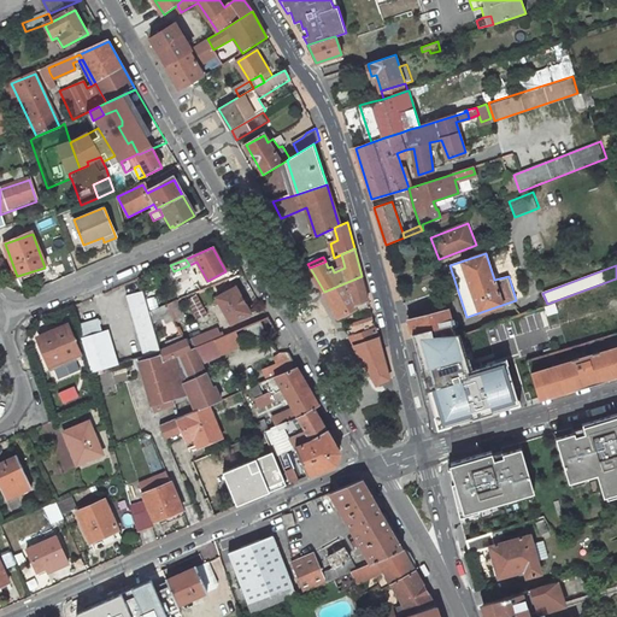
[(324,292),(338,317),(350,310),(356,306),(354,305),(369,300),(362,276),(324,292)]
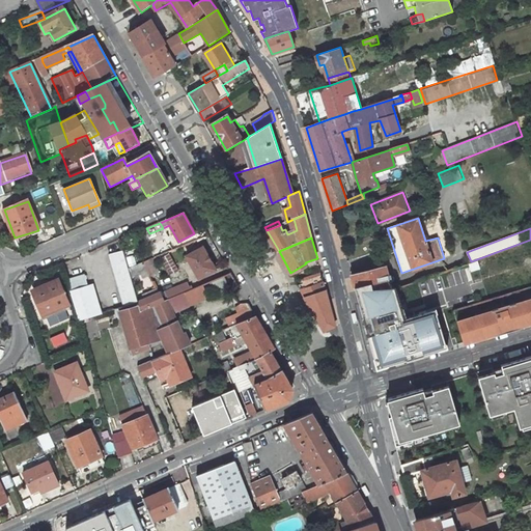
[(170,254),(177,251),(174,244),(163,250),(165,256),(170,254)]
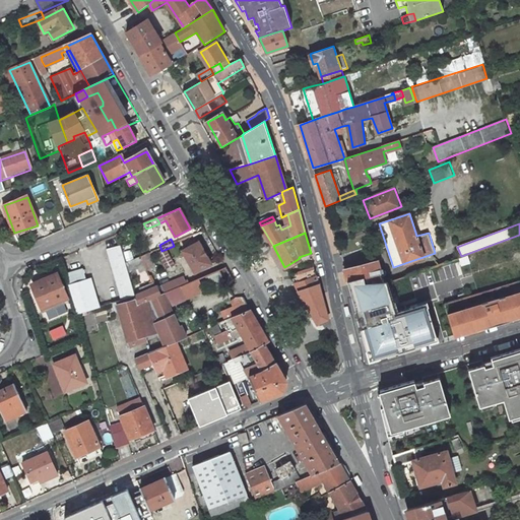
[(198,243),(182,252),(195,274),(210,265),(198,243)]
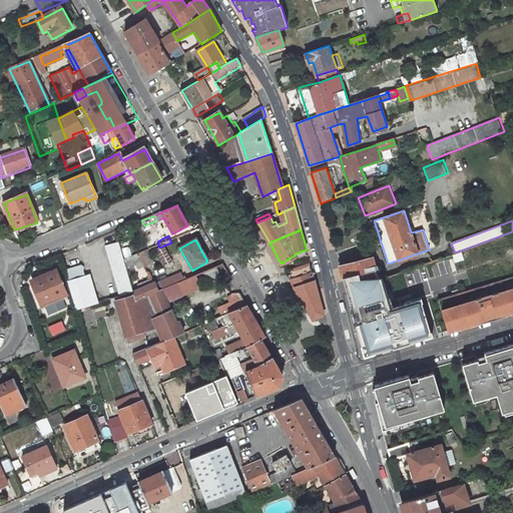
[(118,242),(105,245),(119,297),(132,294),(126,271),(123,263),(118,242)]
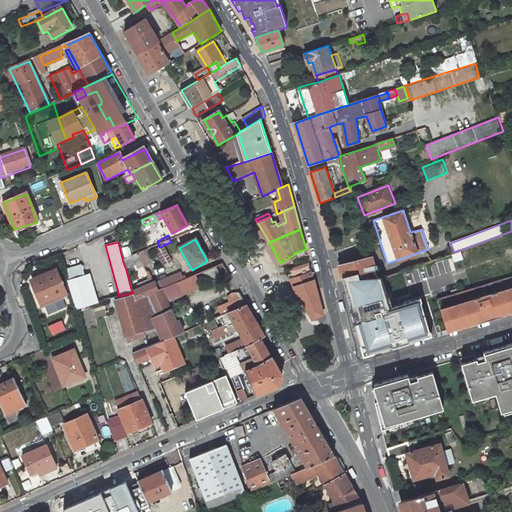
[(154,249),(162,268),(171,265),(164,245),(159,247),(154,249)]
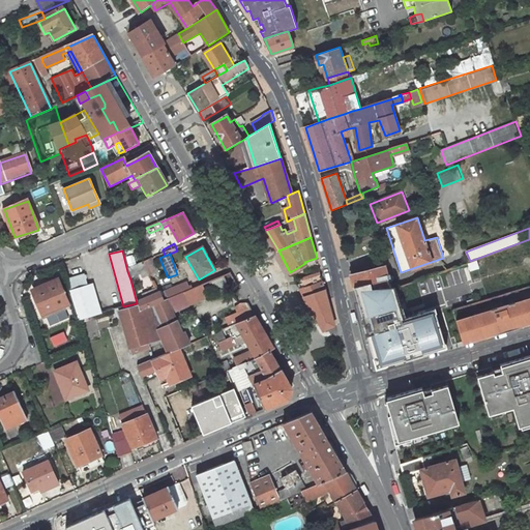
[(157,275),(152,261),(144,264),(148,276),(149,278),(157,275)]
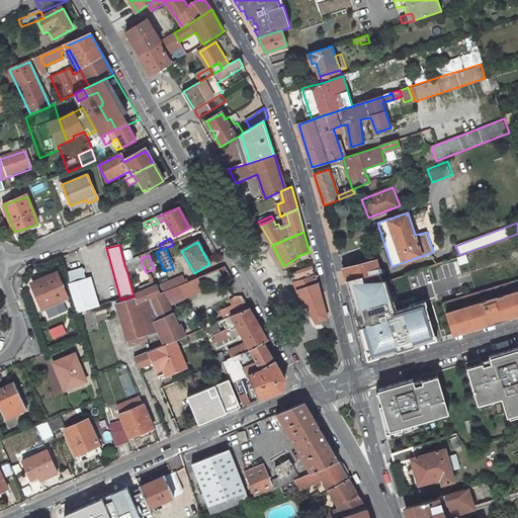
[(132,262),(135,270),(139,269),(140,272),(145,270),(141,258),(132,262)]
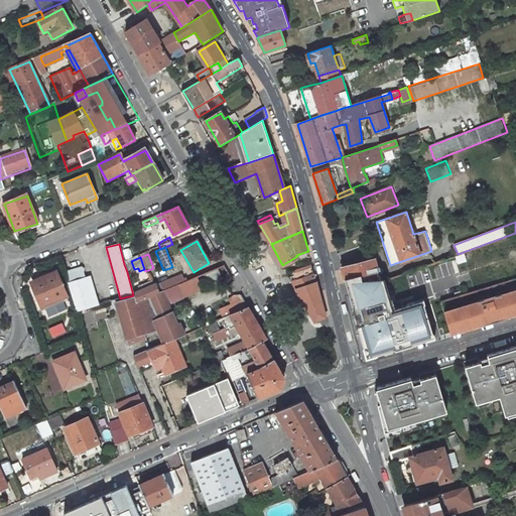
[(341,267),(344,279),(361,274),(362,280),(381,279),(380,275),(379,276),(378,274),(375,275),(374,272),(377,271),(374,259),(341,267)]
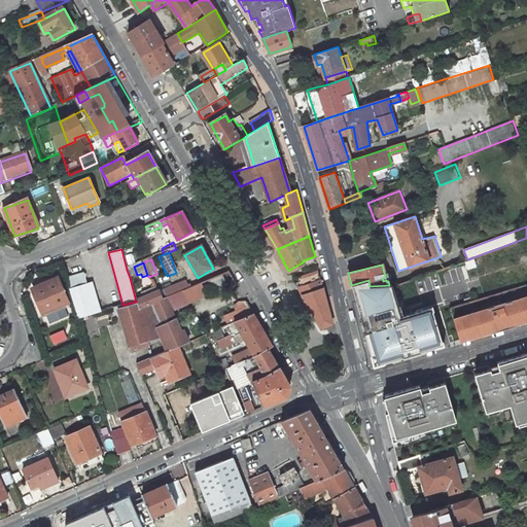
[(127,270),(130,278),(137,275),(134,267),(127,270)]
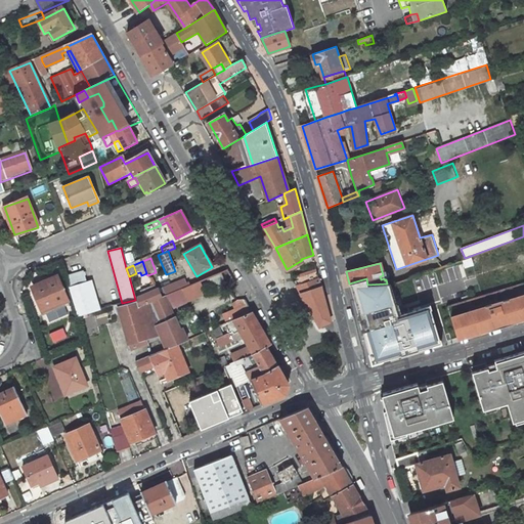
[(292,276),(296,285),(319,276),(316,267),(292,276)]
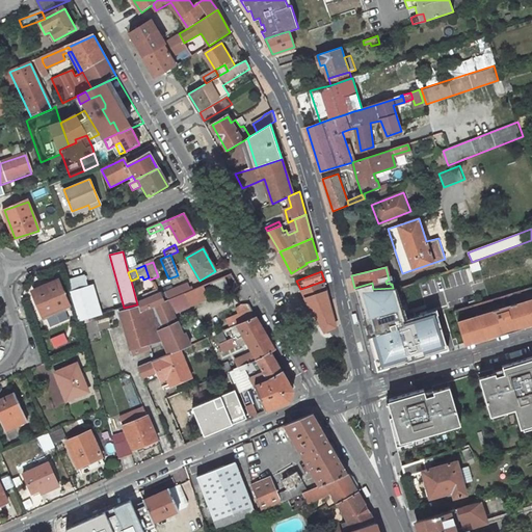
[(68,281),(79,320),(95,316),(96,315),(84,276),(68,281)]
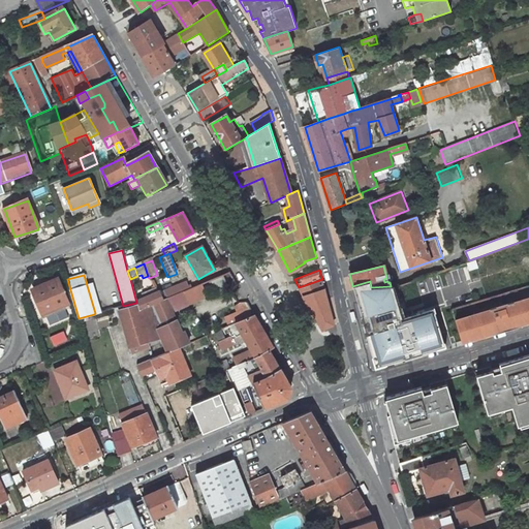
[(57,279),(33,289),(42,313),(66,303),(57,279)]
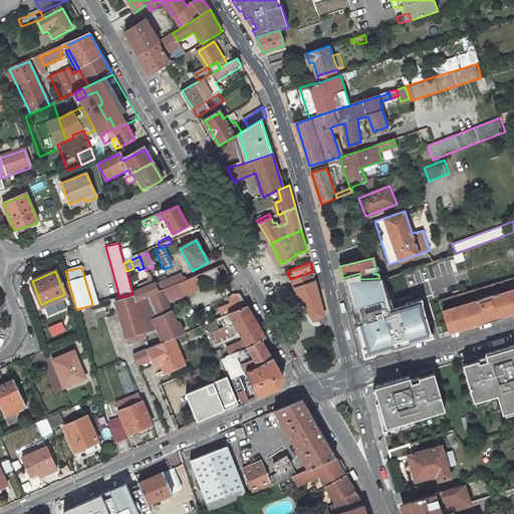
[(290,279),(296,289),(316,281),(313,271),(290,279)]
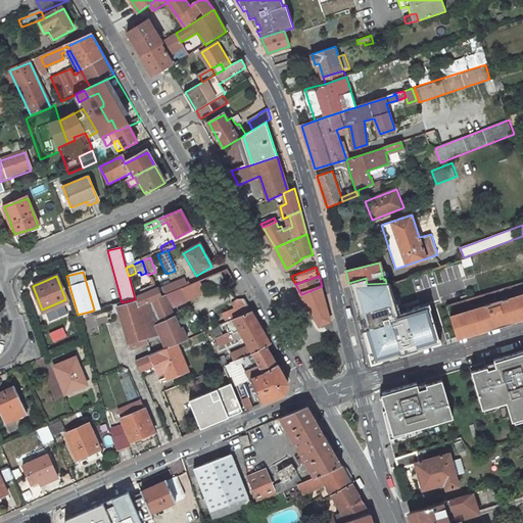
[(348,283),(363,332),(397,321),(395,315),(397,314),(388,283),(386,283),(367,284),(366,278),(348,283)]
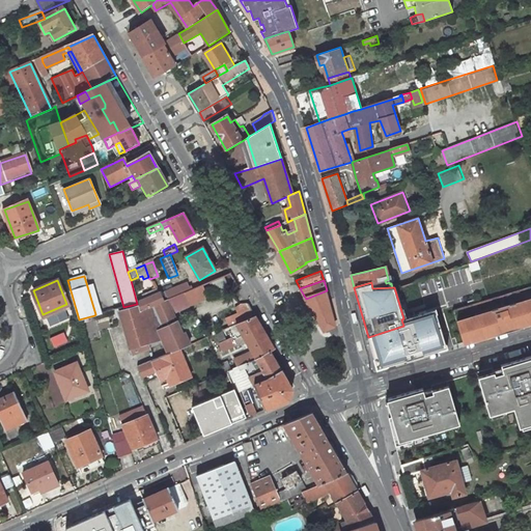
[(187,285),(162,294),(161,291),(158,292),(157,289),(142,296),(143,301),(137,304),(138,307),(139,311),(151,306),(167,300),(183,294),(192,289),(191,287),(188,287),(187,285)]
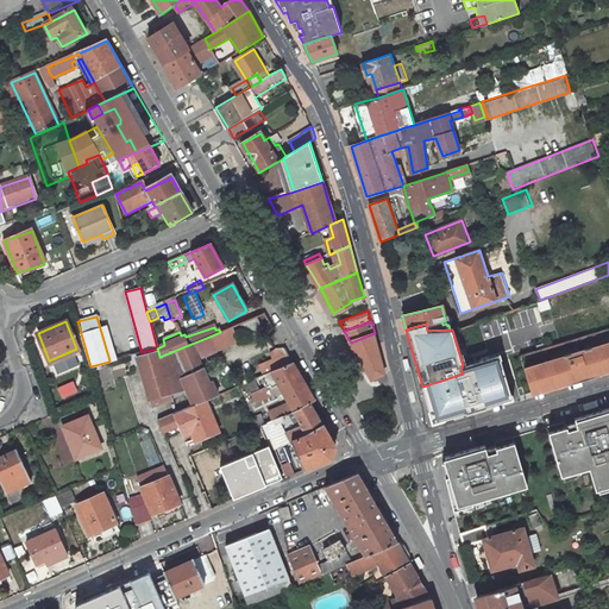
[(351,343),(371,378),(385,372),(375,333),(351,343)]
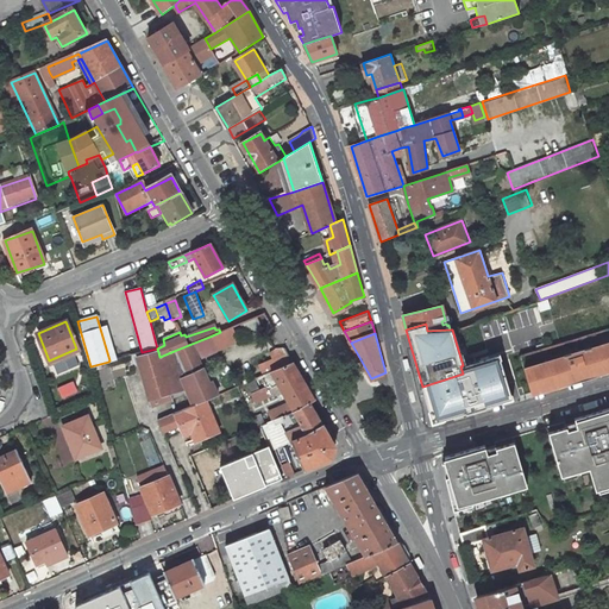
[(581,338),(584,350),(600,346),(596,333),(581,338)]
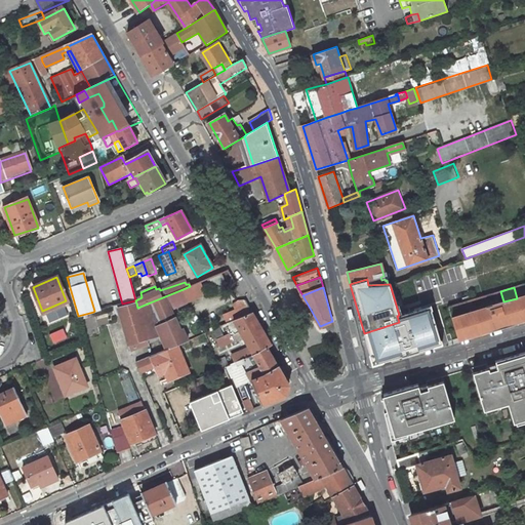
[(165,296),(170,310),(187,304),(180,290),(165,296)]
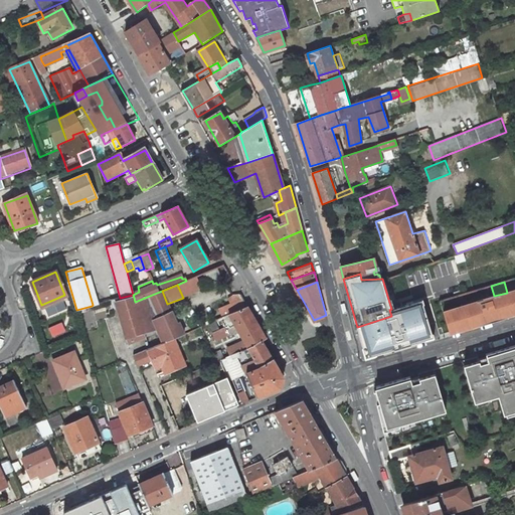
[(494,296),(443,312),(449,332),(489,320),(488,319),(497,317),(514,312),(514,290),(507,293),(494,296)]
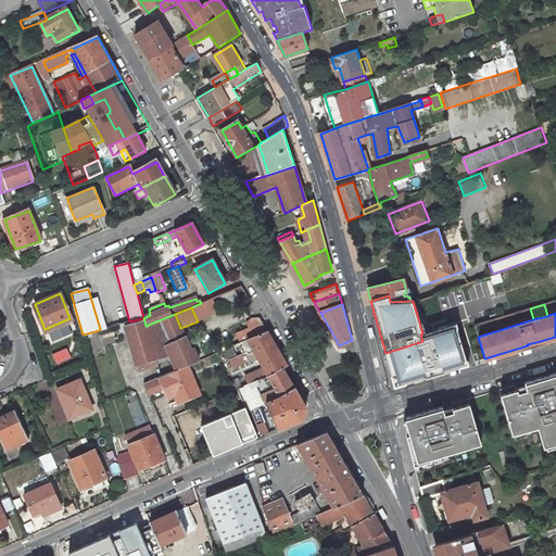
[(180,328),(175,314),(159,320),(169,343),(185,338),(180,328)]
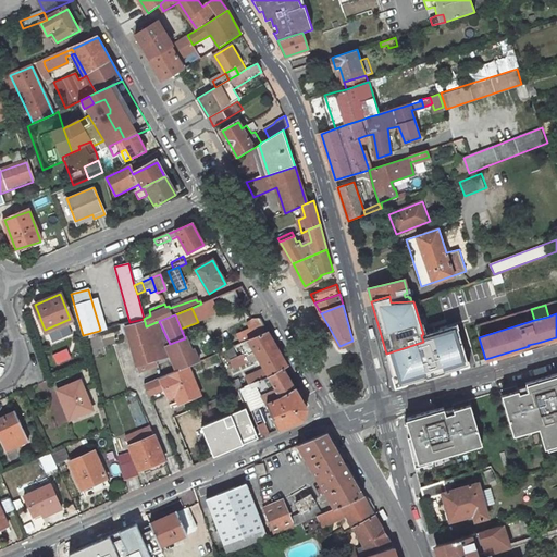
[(125,329),(136,368),(137,373),(155,367),(151,360),(156,359),(168,354),(164,347),(170,344),(159,321),(146,326),(145,322),(125,329)]
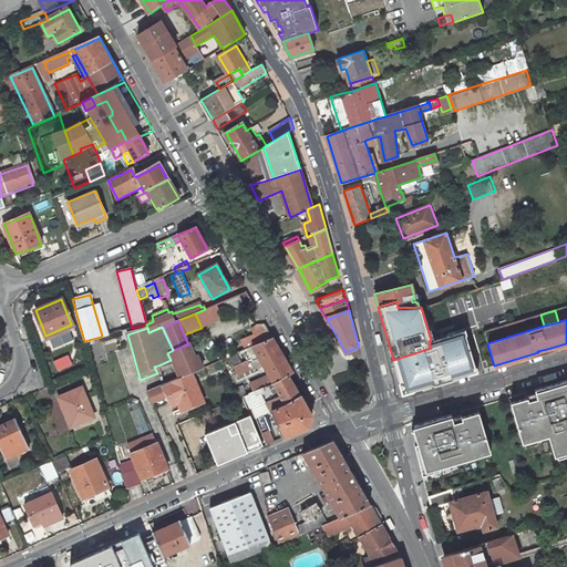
[(251,348),(272,339),(268,330),(241,342),(245,350),(251,348)]
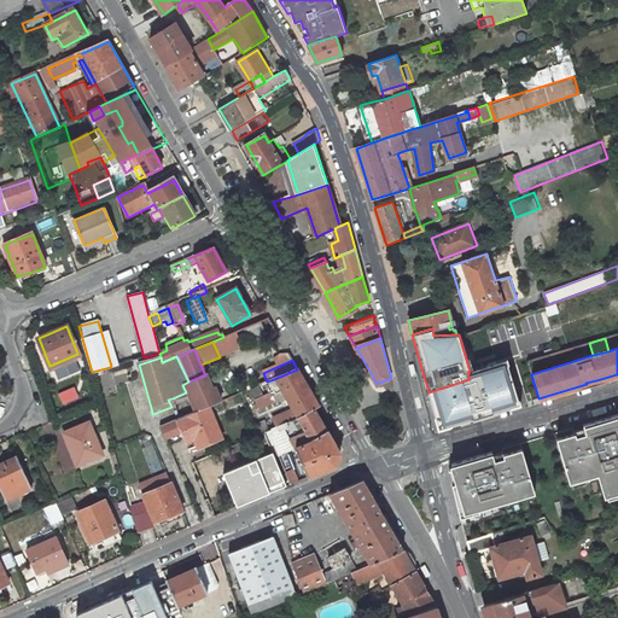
[(320,408),(297,369),(274,379),(283,394),(273,397),(275,403),(277,407),(287,402),(293,412),(286,415),(286,414),(272,420),(275,429),(283,426),(298,419),(314,410),(320,408)]
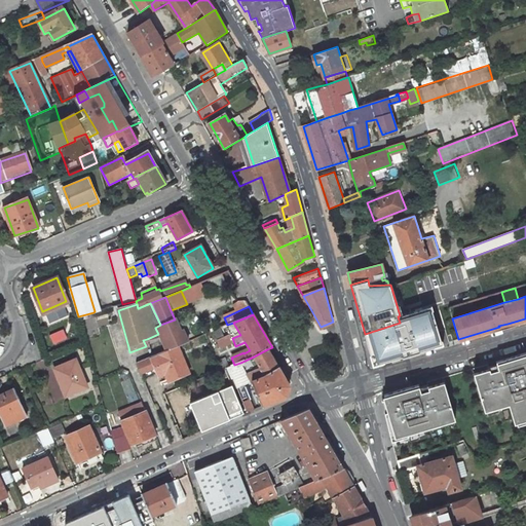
[(162,341),(166,351),(167,352),(178,348),(188,343),(183,331),(180,332),(175,320),(160,325),(155,328),(158,334),(147,339),(149,346),(162,341)]
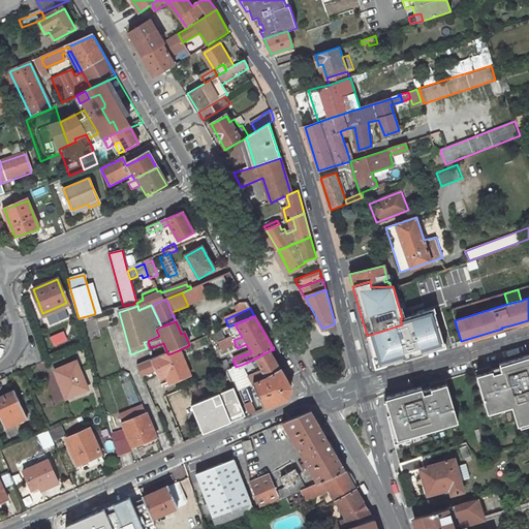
[(216,332),(223,349),(236,345),(234,340),(228,327),(216,332)]
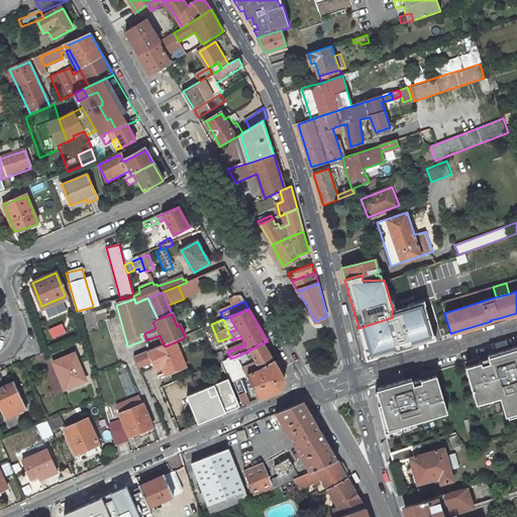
[(166,374),(184,366),(175,342),(165,346),(164,345),(135,357),(139,370),(153,364),(158,372),(164,369),(166,374)]
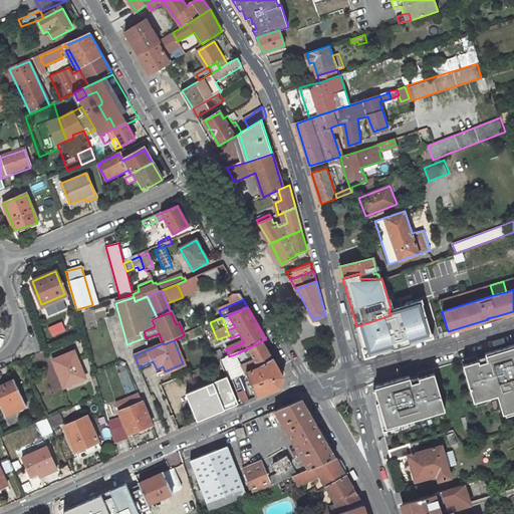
[(245,373),(255,398),(280,388),(283,378),(261,341),(248,348),(235,354),(239,360),(245,373)]
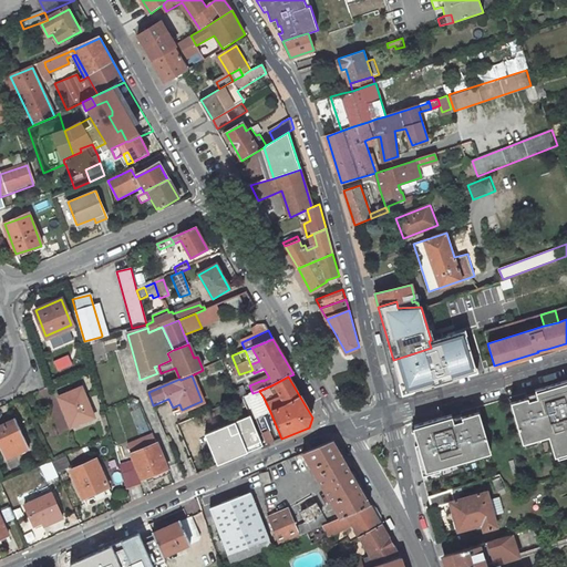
[(566,379),(535,389),(536,391),(537,398),(528,400),(527,397),(511,402),(522,440),(549,431),(552,436),(558,459),(566,455),(566,379)]
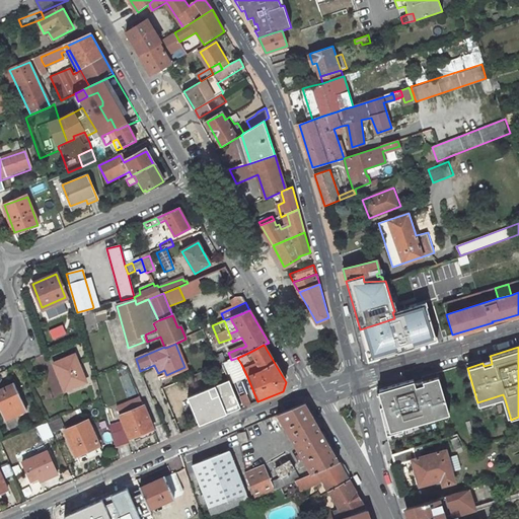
[(71,355),(50,365),(61,391),(83,382),(71,355)]
